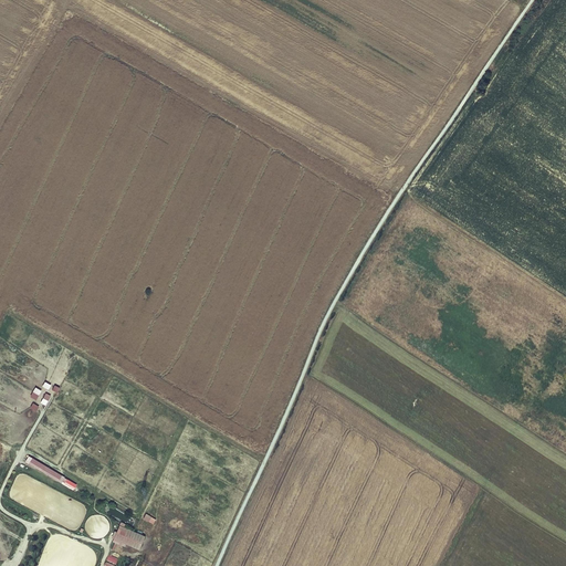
[(35,399),(41,390),(35,387),(30,396),(35,399)]
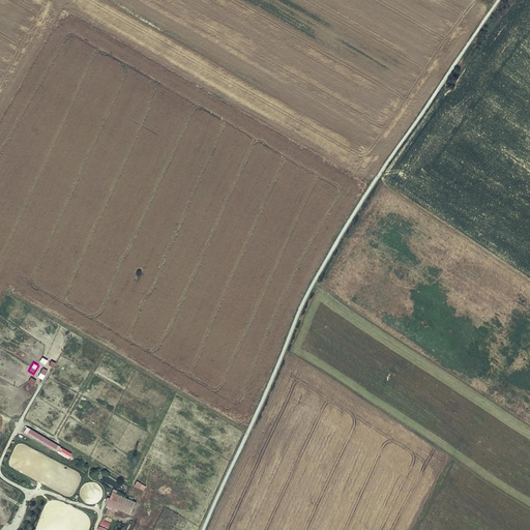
[(42,379),(48,371),(43,367),(37,377),(42,379)]
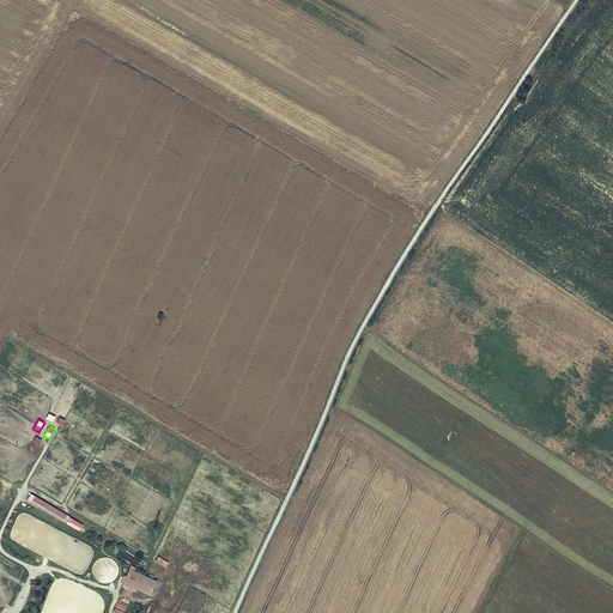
[(31,493),(28,501),(67,523),(71,517),(31,493)]
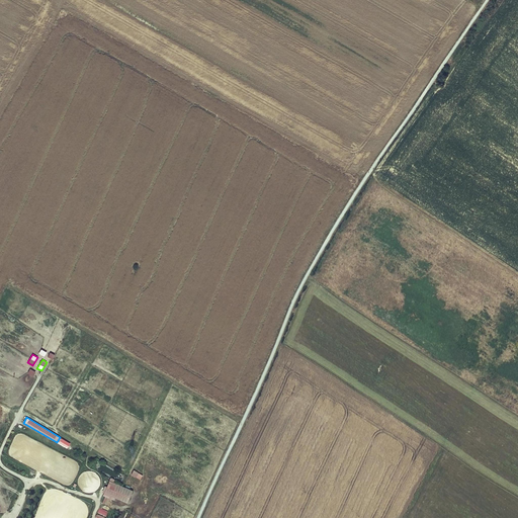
[(141,480),(143,475),(133,470),(131,476),(141,480)]
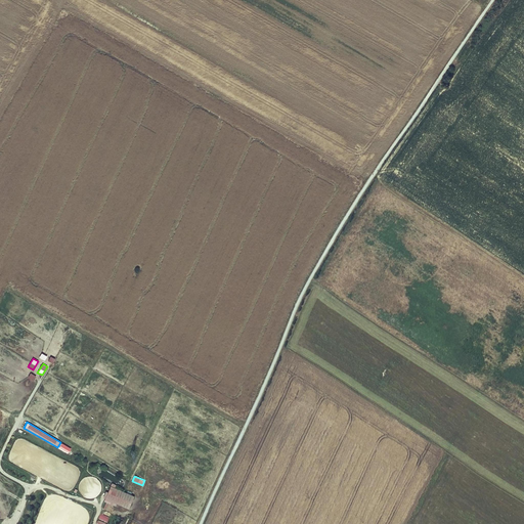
[(134,495),(111,485),(104,498),(111,500),(110,504),(116,506),(117,504),(128,509),(134,495)]
